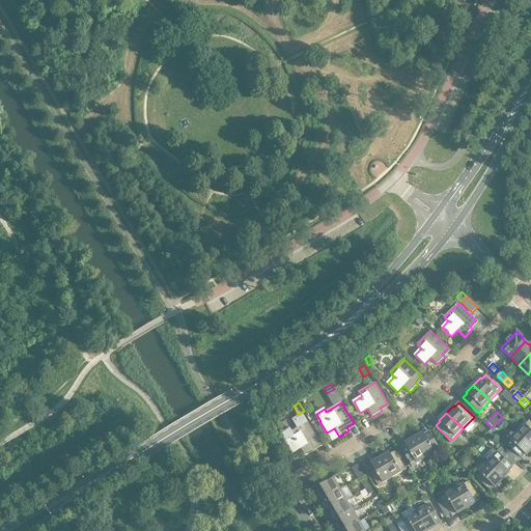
[(320,443),(303,414),(292,419),(298,428),(290,432),(289,429),(282,434),(292,453),(301,448),(305,456),(314,450),(313,447),(320,443)]
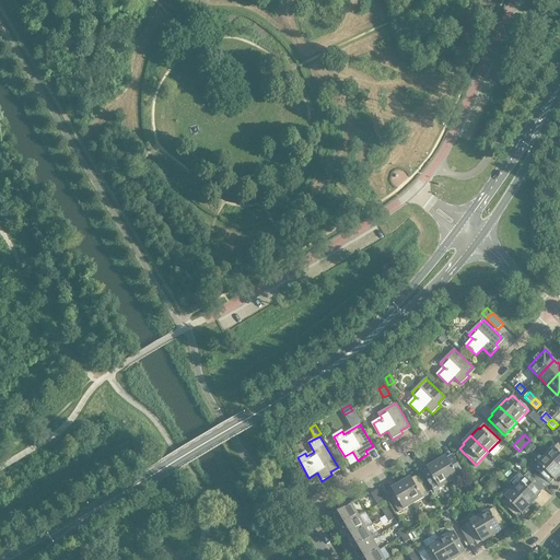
[(559,445),(558,444),(546,456),(559,469),(559,445)]
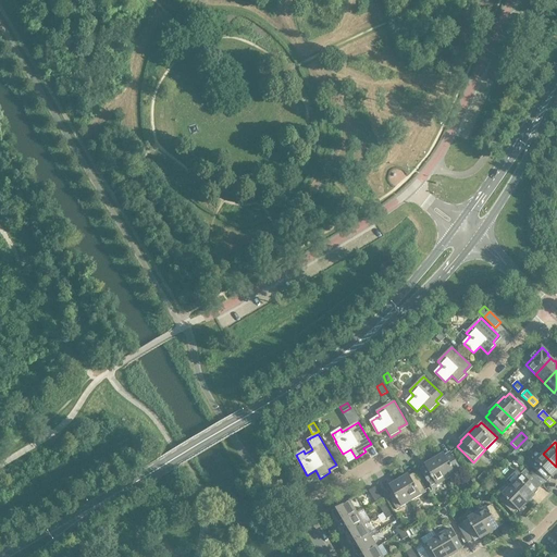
[(444,455),(434,460),(447,481),(461,472),(450,453),(445,456),(444,455)]
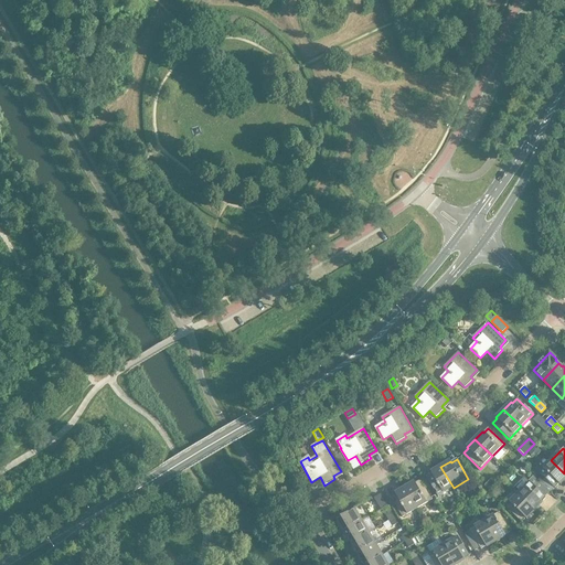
[(564,480),(564,473),(551,460),(539,472),(555,488),(560,483),(561,484),(564,480)]
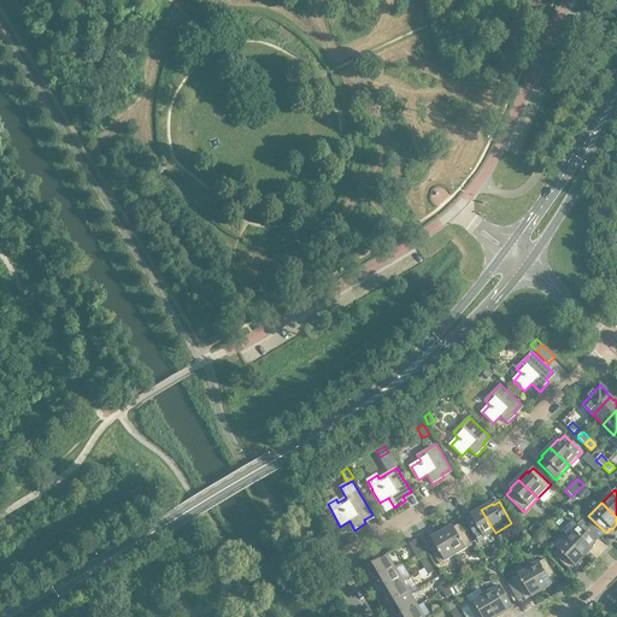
[(495,533),(481,510),(471,516),(471,517),(465,521),(479,542),(495,533)]
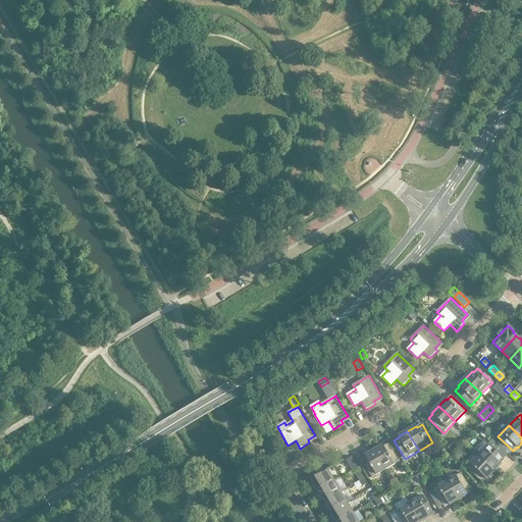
[(473,453),(478,457),(494,472),(502,465),(501,464),(505,460),(484,440),(473,453)]
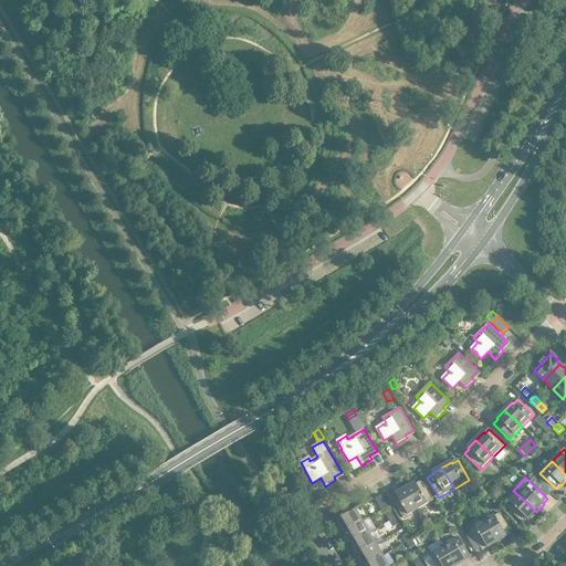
[(415,483),(406,489),(418,510),(433,501),(421,481),(416,484),(415,483)]
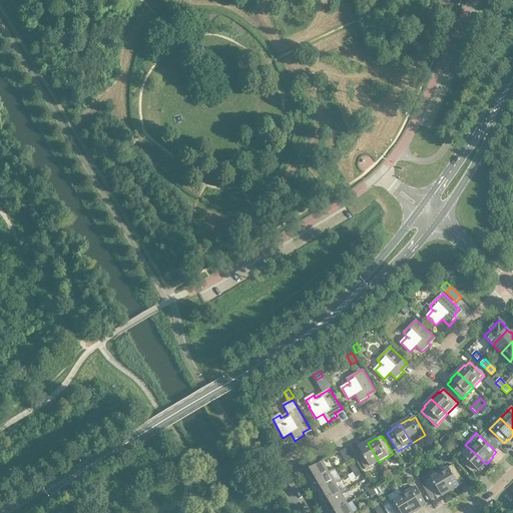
[(379,462),(368,443),(359,448),(360,449),(355,452),(365,470),(379,462)]
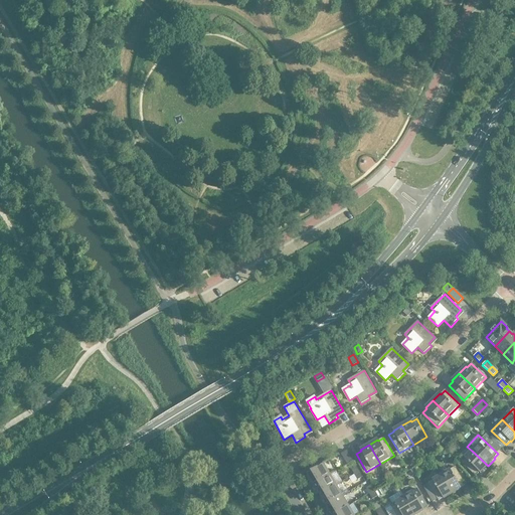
[(353,461),(347,451),(341,454),(347,465),(353,461)]
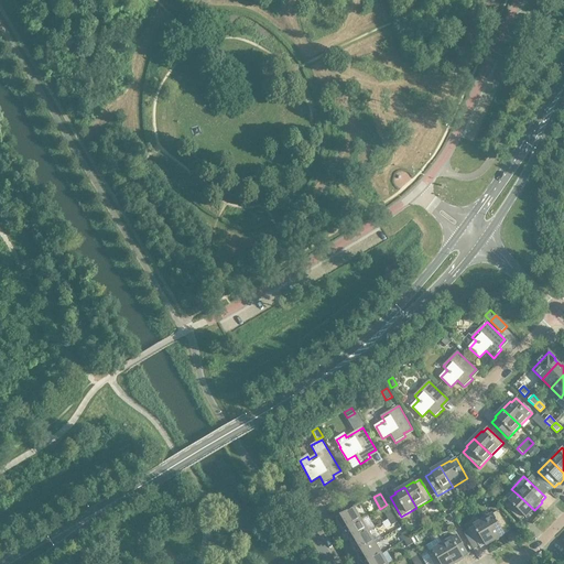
[(534,510),(517,494),(505,506),(521,522),(525,518),(534,510)]
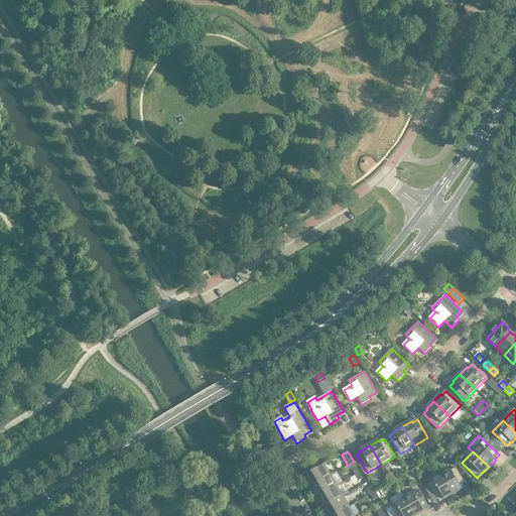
[(311,481),(314,486),(331,476),(325,465),(307,475),(309,477),(308,478),(310,482),(311,481)]
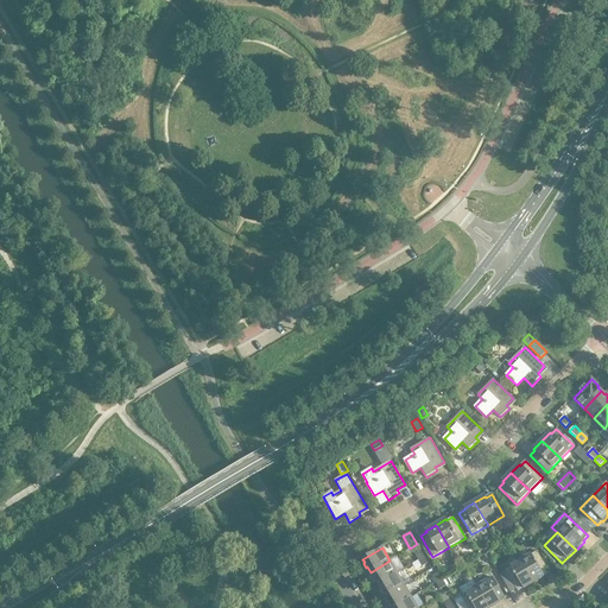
[(424,557),(420,550),(415,553),(418,561),(424,557)]
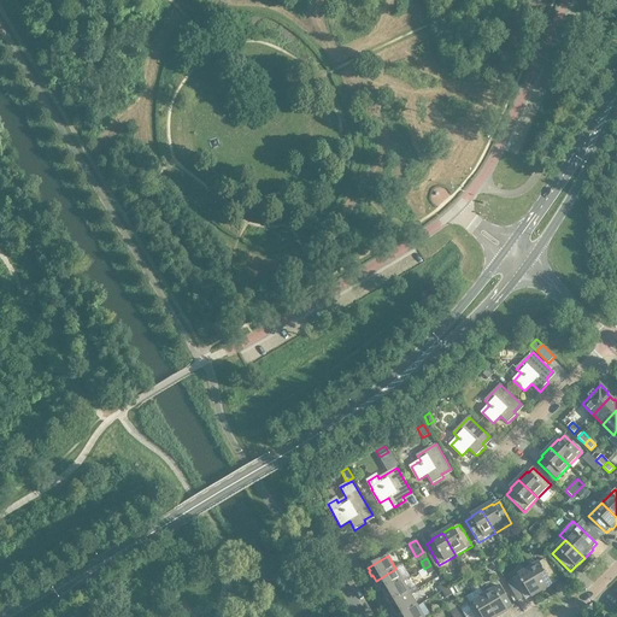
[(545,559),(529,569),(542,592),(553,586),(552,585),(558,581),(545,559)]
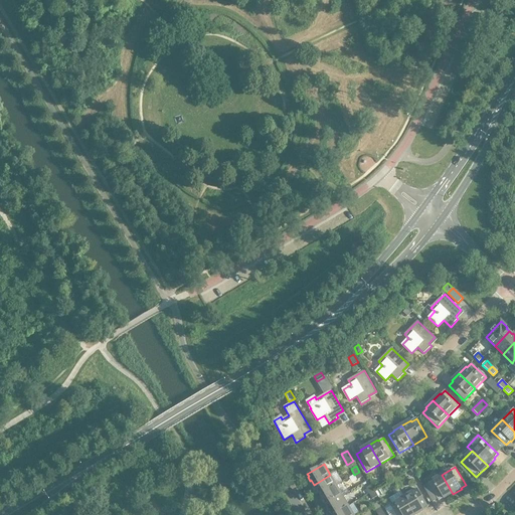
[(363,477),(359,472),(354,475),(357,480),(363,477)]
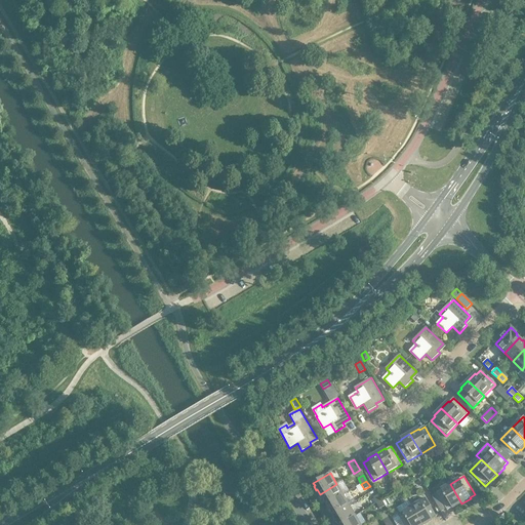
[(342,494),(336,484),(320,494),(321,496),(320,496),(322,500),(323,499),(326,505),(342,494)]
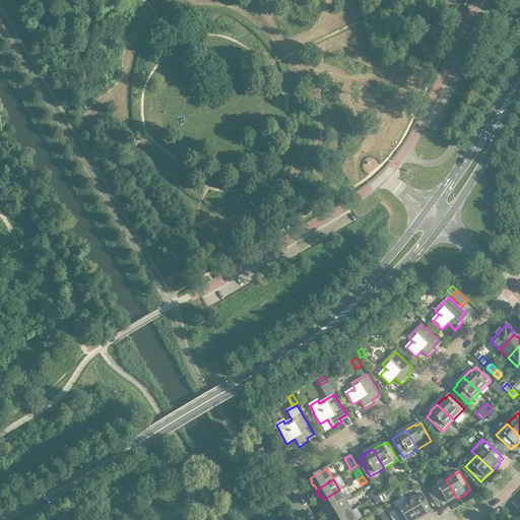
[(457,499),(446,479),(432,488),(443,506),(448,503),(448,504),(457,499)]
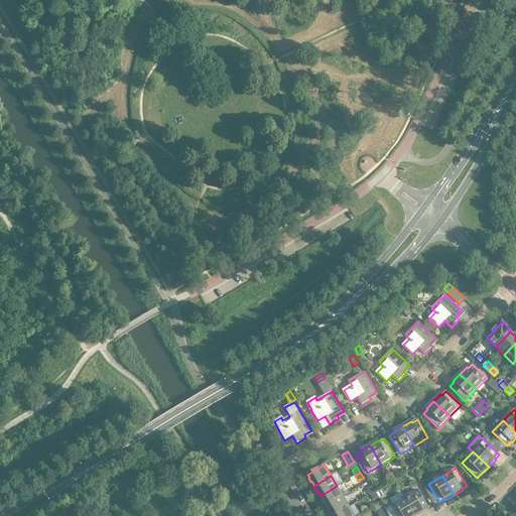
[(344,497),(337,486),(320,496),(321,498),(320,498),(323,502),(324,502),(327,507),(344,497)]
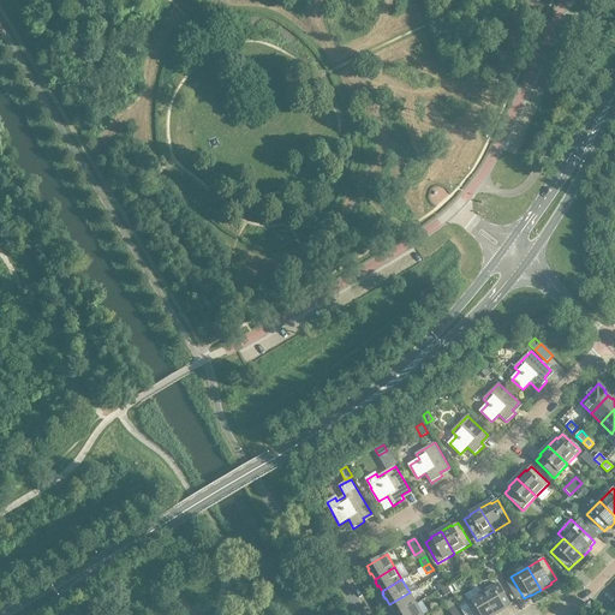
[(437,584),(441,590),(447,586),(443,579),(437,584)]
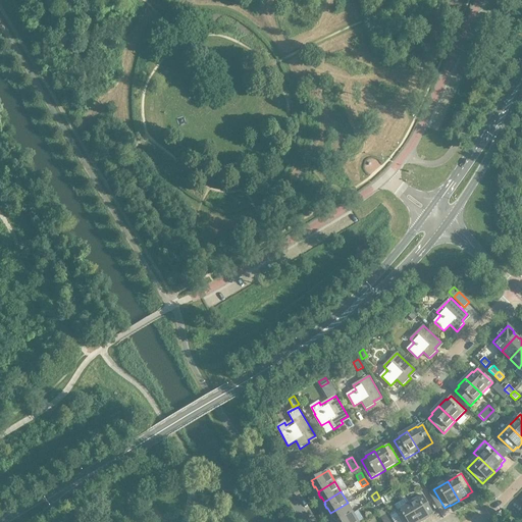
[(423,496),(409,504),(419,521),(422,521),(429,518),(428,517),(433,514),(423,496)]
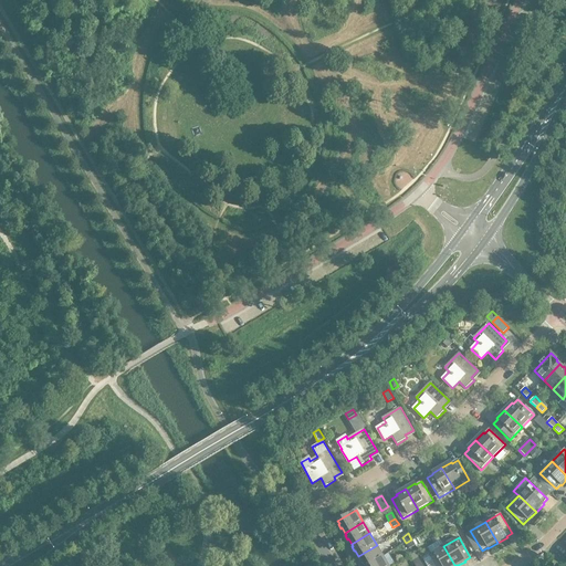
[(415,545),(411,540),(406,543),(409,548),(415,545)]
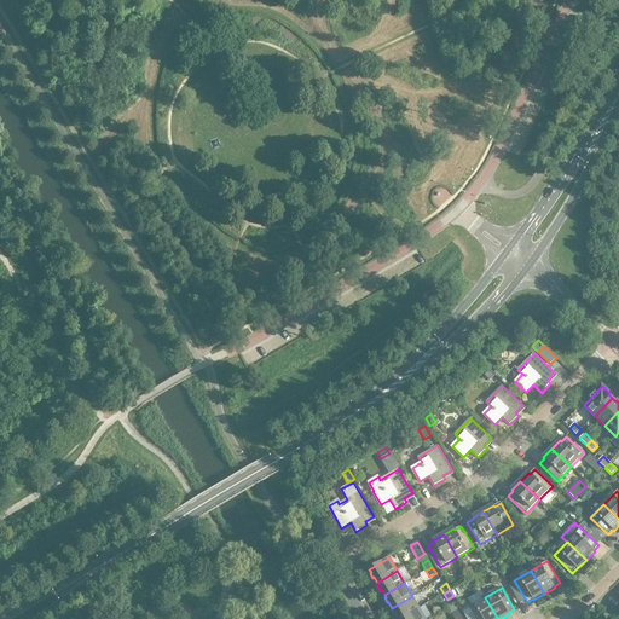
[(400,618),(420,608),(412,596),(392,608),(393,609),(392,611),(394,615),(395,614),(398,618),(400,618)]
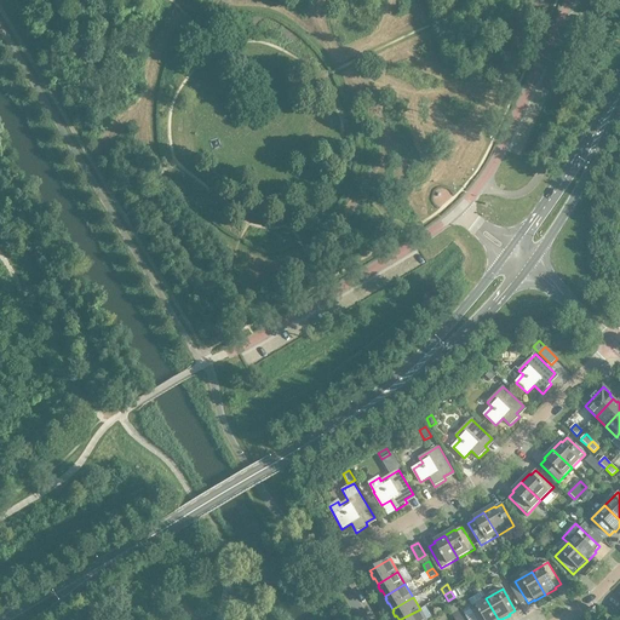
[(498,619),(486,598),(470,608),(476,619),(498,619)]
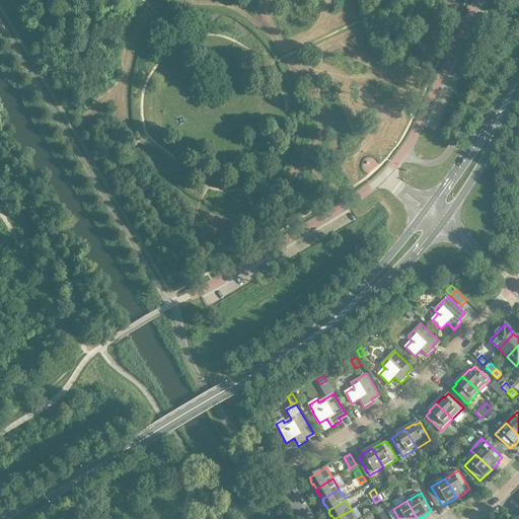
[(357,518),(352,510),(336,518),(357,518)]
